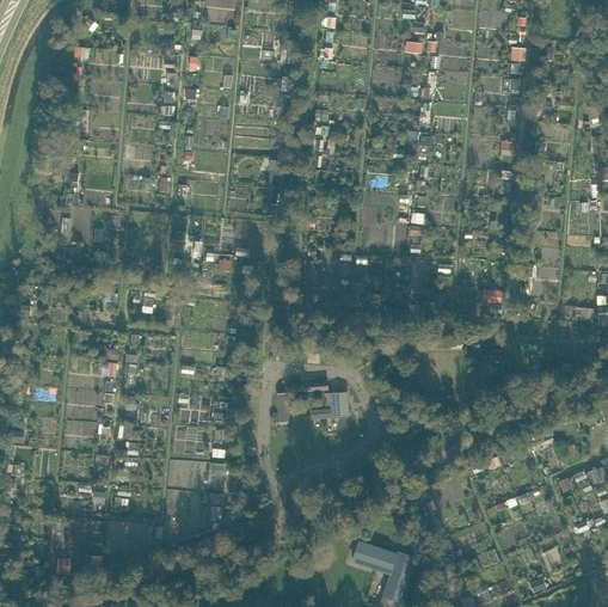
[(504,0),(504,13),(515,13),(515,0),(504,0)]
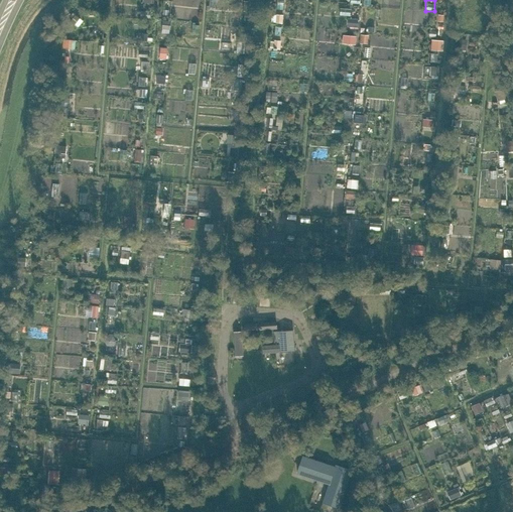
[(140,9),(140,18),(152,18),(152,9),(140,9)]
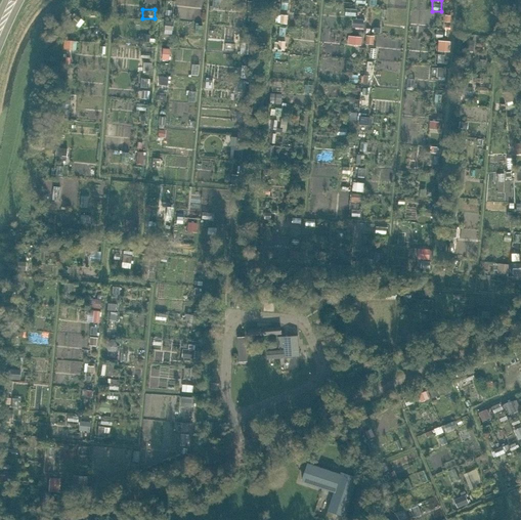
[(275,24),(288,24),(288,15),(275,14),(275,24)]
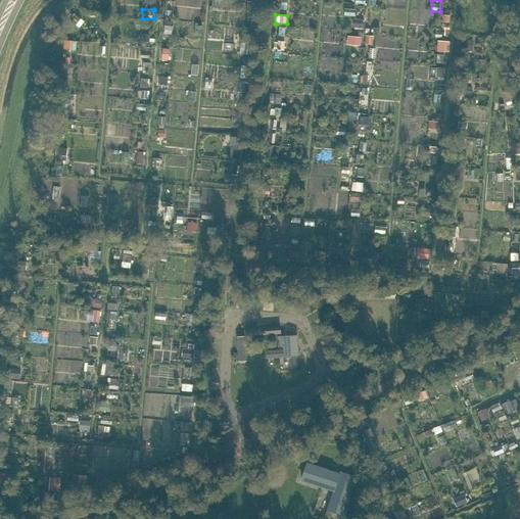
[(279,26),(278,36),(285,37),(286,27),(279,26)]
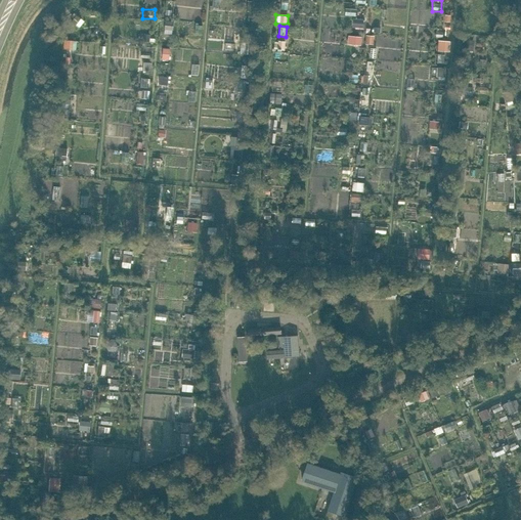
[(361,45),(361,36),(348,35),(347,44),(361,45)]
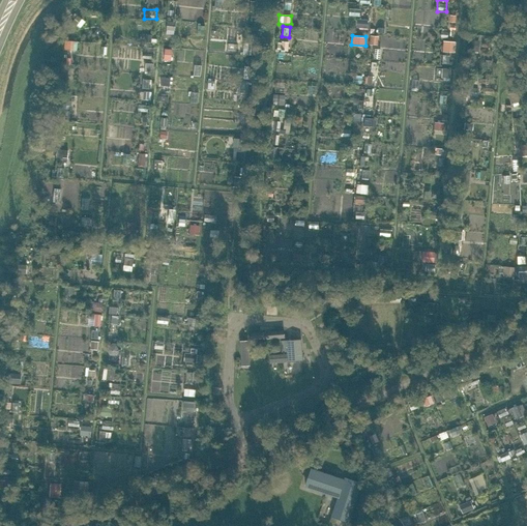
[(289,41),(277,41),(277,51),(289,51),(289,41)]
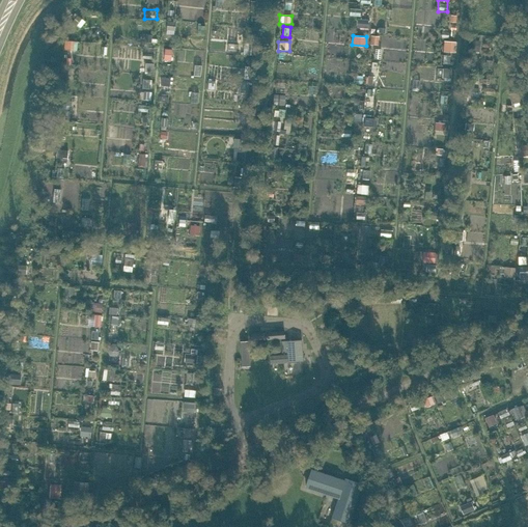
[(447,42),(446,51),(454,51),(455,42),(447,42)]
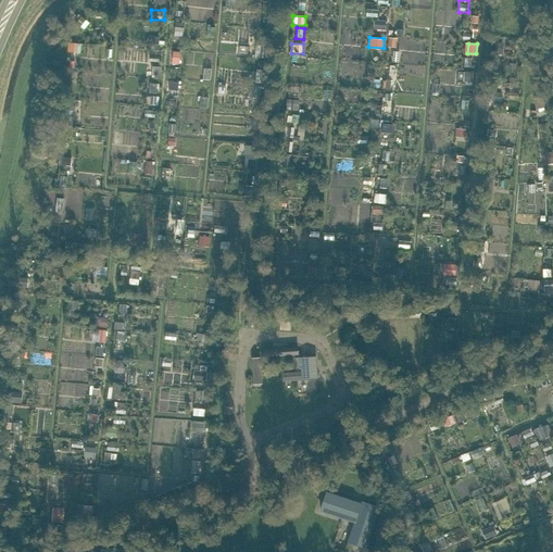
[(172,63),(181,64),(183,51),(173,50),(172,63)]
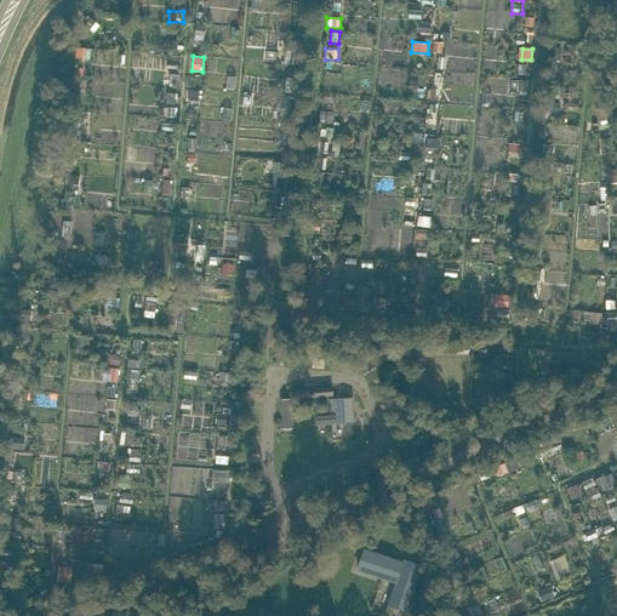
[(509,93),(527,95),(529,80),(509,79),(509,93)]
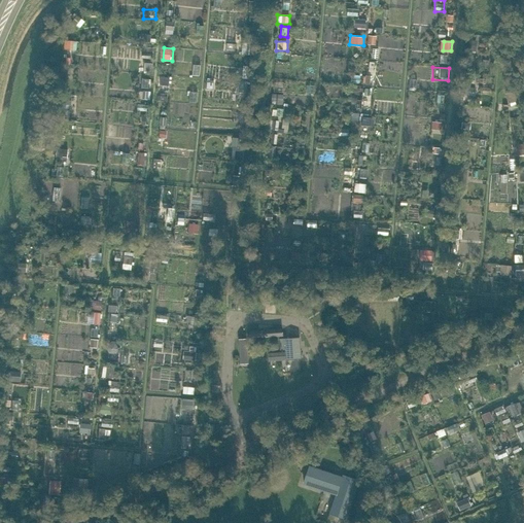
[(168,99),(168,74),(158,74),(159,99),(168,99)]
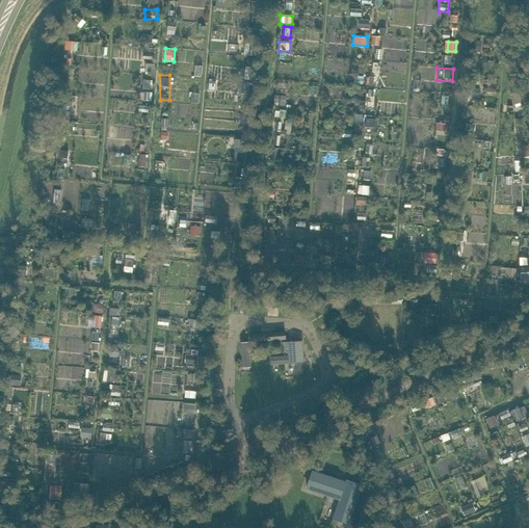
[(364,83),(364,75),(354,75),(354,83),(364,83)]
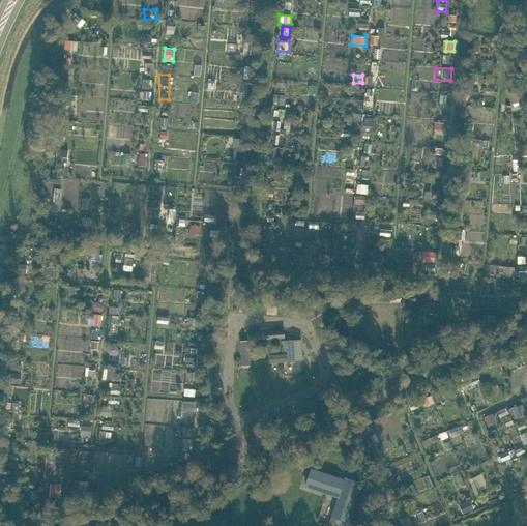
[(247,90),(249,82),(239,81),(239,90),(247,90)]
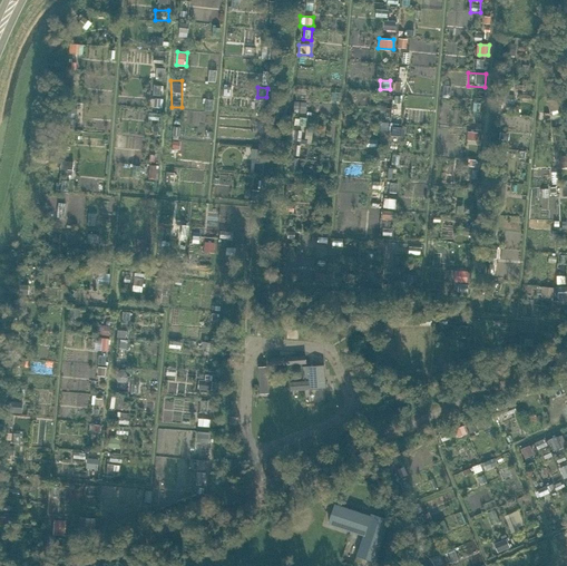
[(556,99),(547,100),(548,113),(557,111),(556,99)]
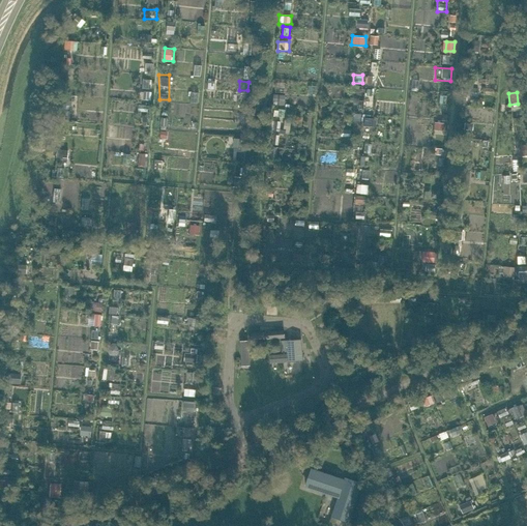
[(272,108),(272,117),(283,117),(283,109),(272,108)]
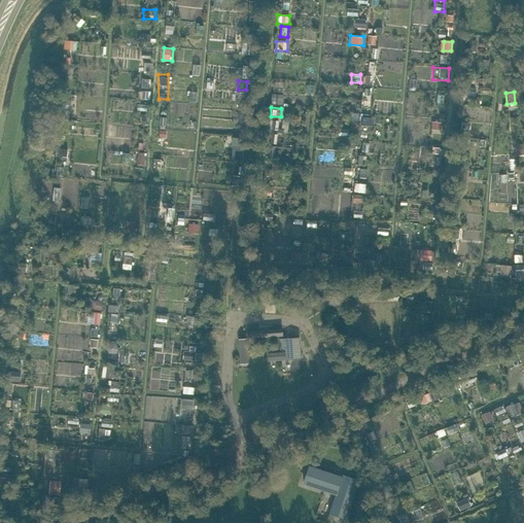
[(516,153),(523,152),(523,138),(515,139),(516,153)]
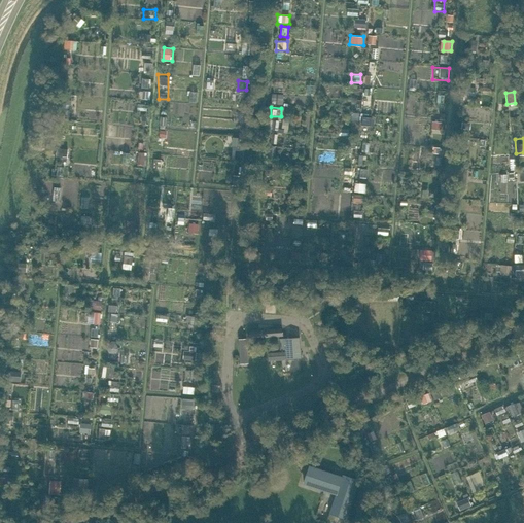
[(137,164),(145,165),(146,152),(138,152),(137,164)]
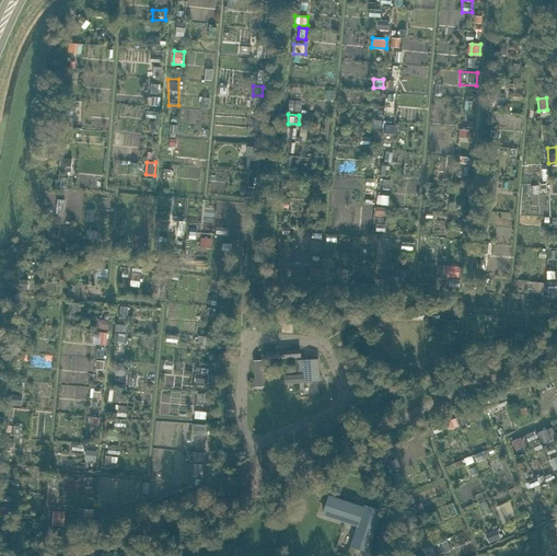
[(390,174),(390,164),(381,164),(381,174),(390,174)]
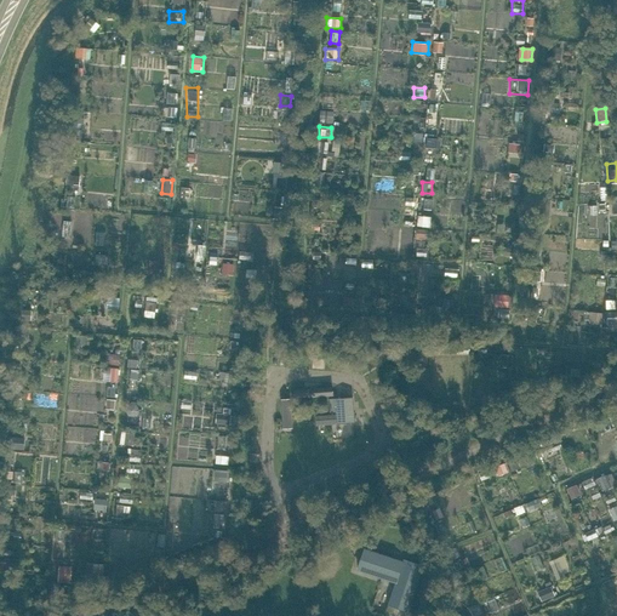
[(190,209),(190,187),(181,187),(181,209),(190,209)]
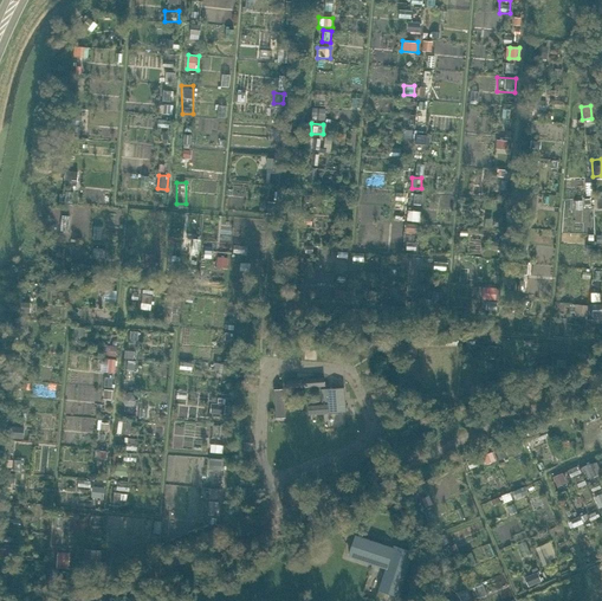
[(395,220),(405,221),(406,209),(396,209),(395,220)]
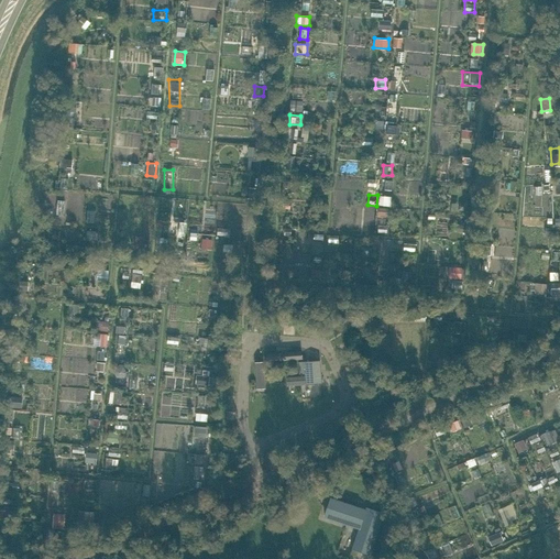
[(379,206),(392,207),(393,196),(380,195),(379,206)]
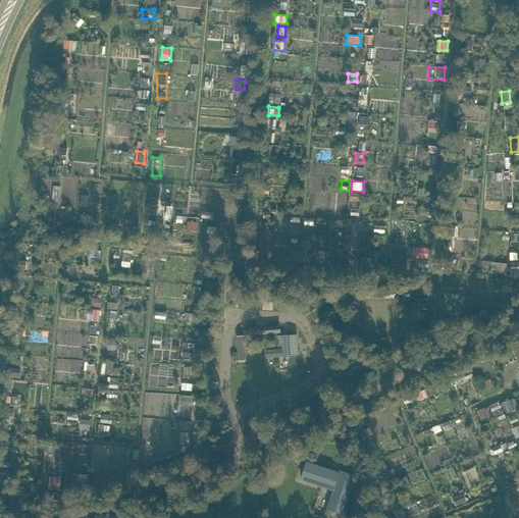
[(358,202),(359,194),(351,193),(350,200),(358,202)]
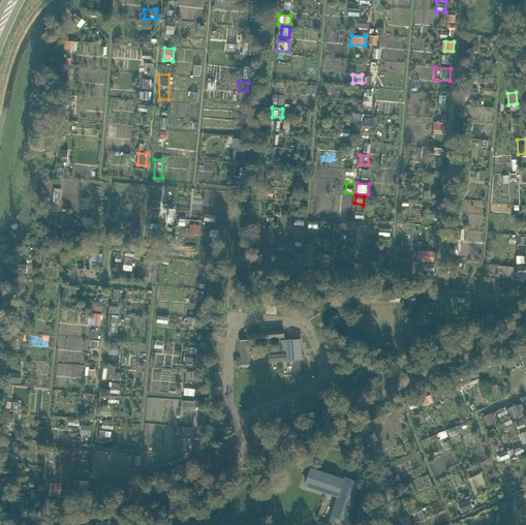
[(171,209),(167,222),(173,223),(176,210),(171,209)]
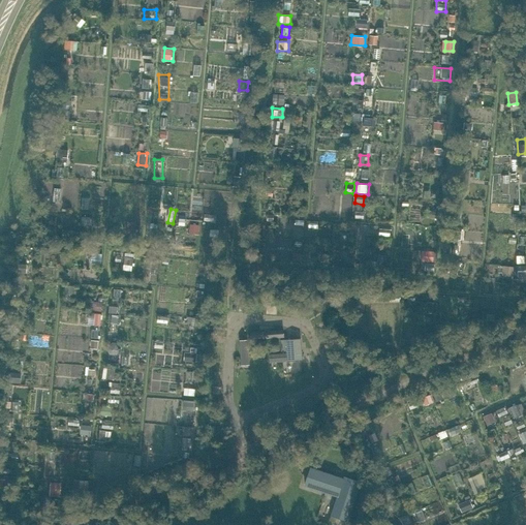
[(214,222),(215,215),(205,214),(204,220),(214,222)]
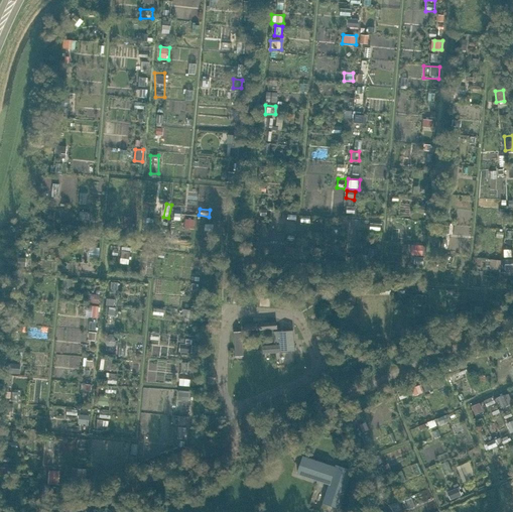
[(80,212),(79,219),(91,220),(91,212),(80,212)]
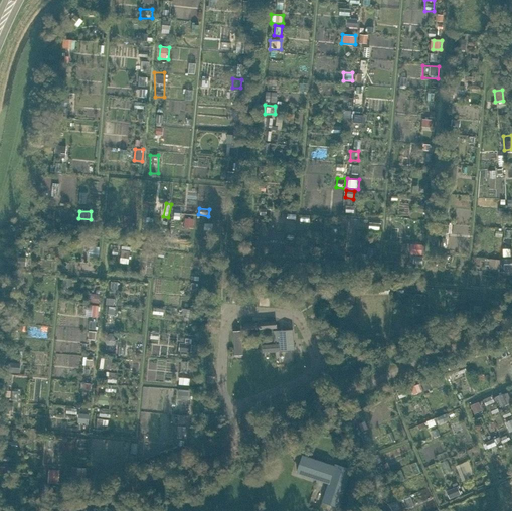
[(414,220),(413,228),(421,229),(422,221),(414,220)]
